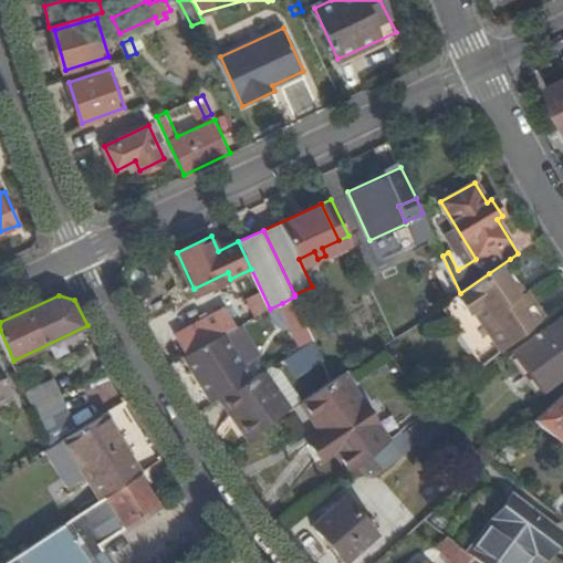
[(282,303),(302,347),(315,340),(294,296),(282,303)]
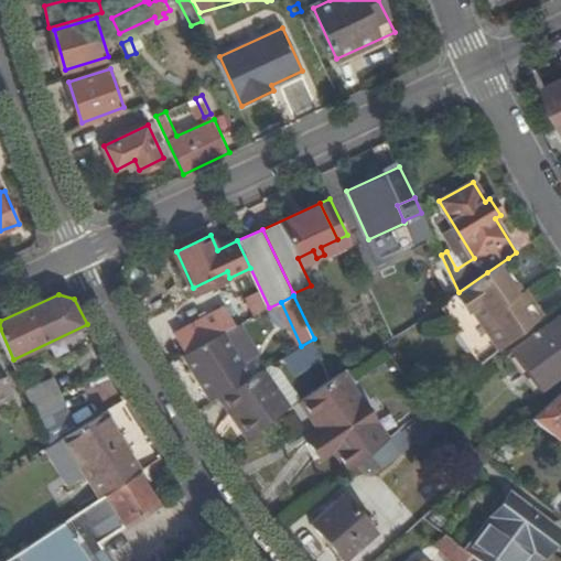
[(189,352),(225,332),(215,313),(179,332),(189,352)]
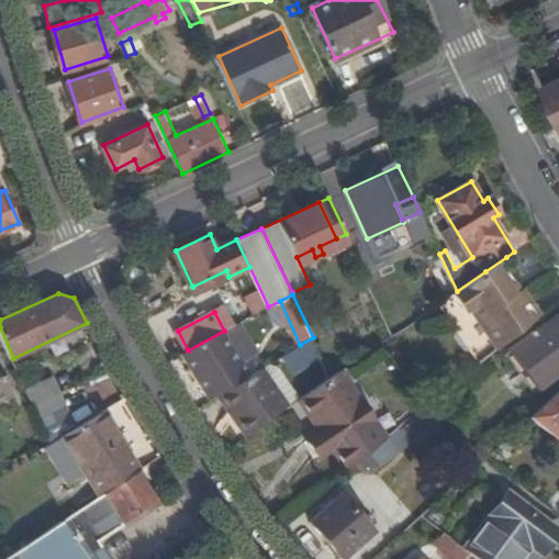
[(558,315),(513,348),(541,386),(558,372),(558,315)]
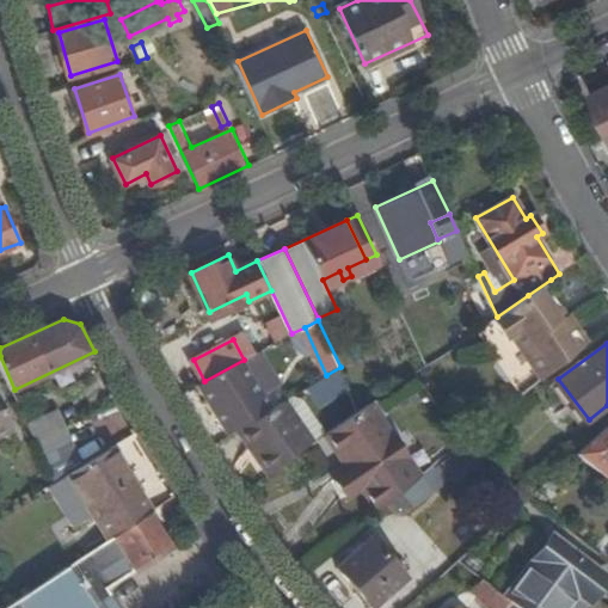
[(204,381),(201,384),(229,429),(269,403),(263,393),(272,388),(262,367),(250,373),(244,360),(204,381)]
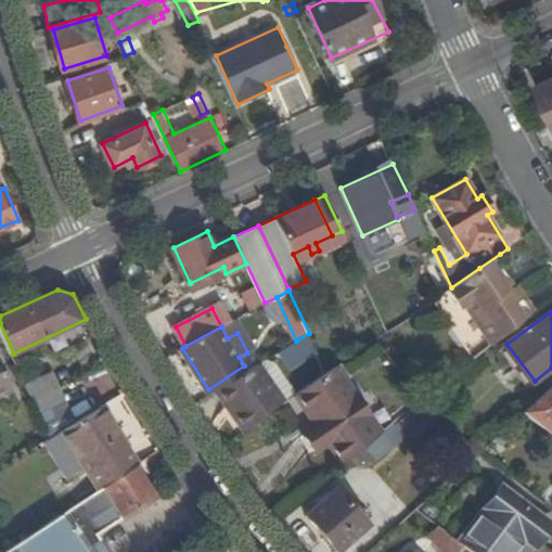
[(286,362),(317,354),(311,335),(281,345),(286,362)]
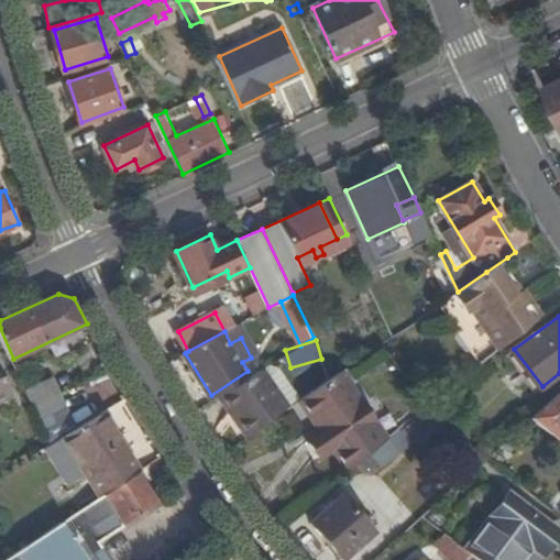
[(0,401),(14,394),(0,362),(0,401)]
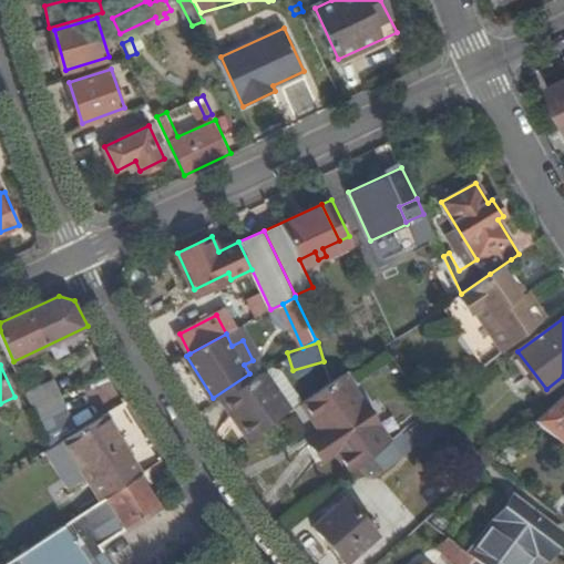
[(291,409),(298,404),(273,366),(266,370),(291,409)]
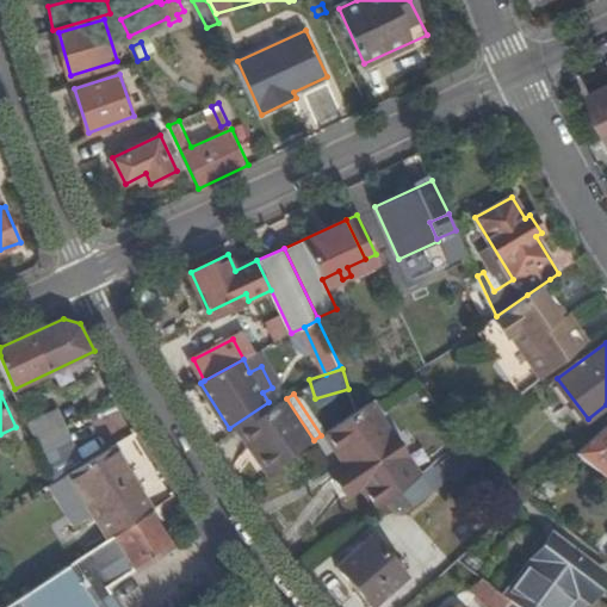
[(270,471),(283,463),(314,440),(286,398),(247,423),(262,448),(258,451),(270,471)]
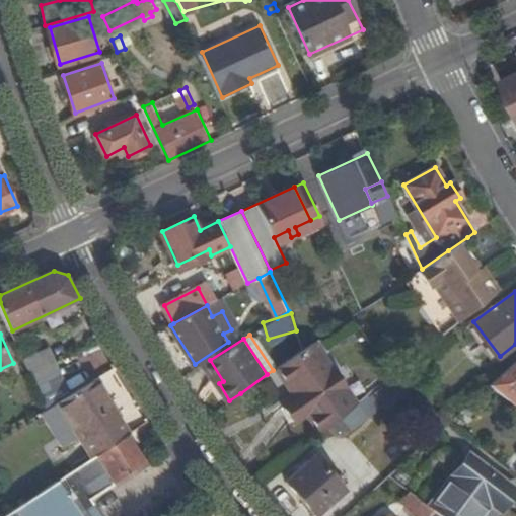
[(309,412),(323,432),(359,402),(316,341),(306,348),(279,367),(296,391),(283,401),(297,421),(309,412)]
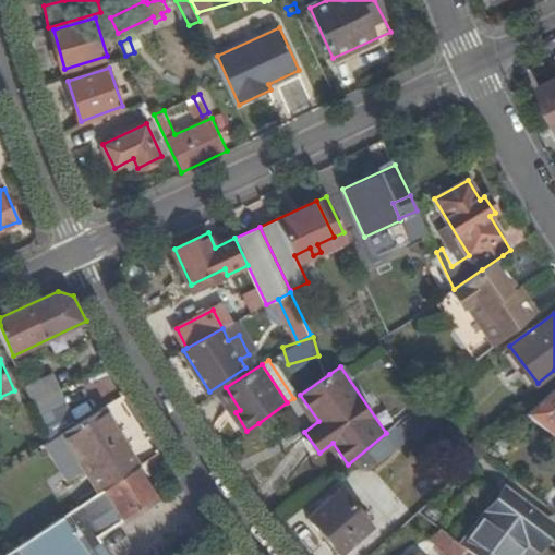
[(26,385),(51,439),(65,431),(77,423),(52,374),(26,385)]
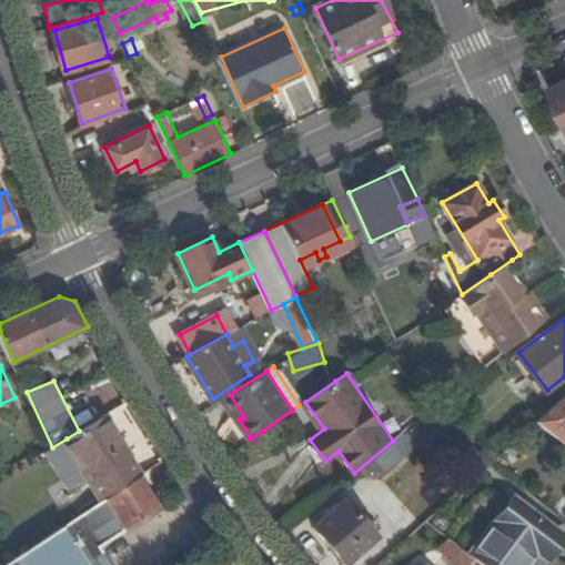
[(225,396),(240,420),(244,417),(230,394),(225,396)]
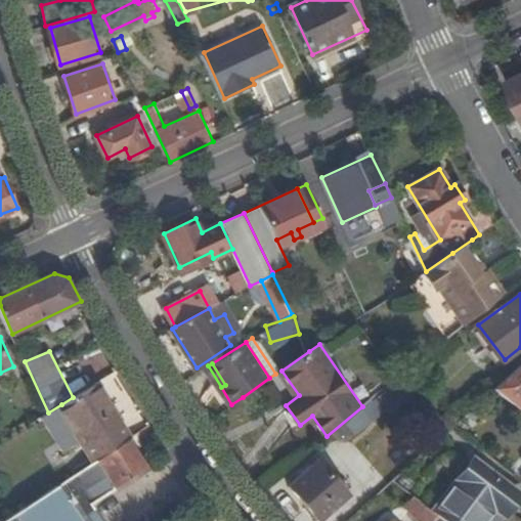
[(520,365),(496,389),(520,408),(520,365)]
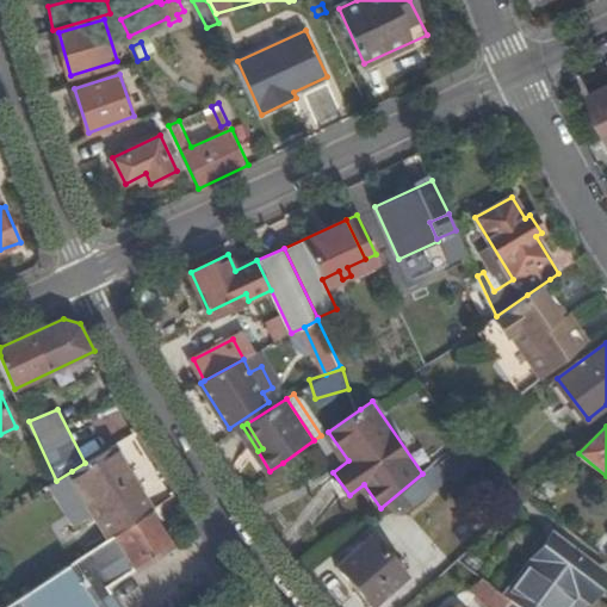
[(478,429),(471,435),(475,440),(482,434),(478,429)]
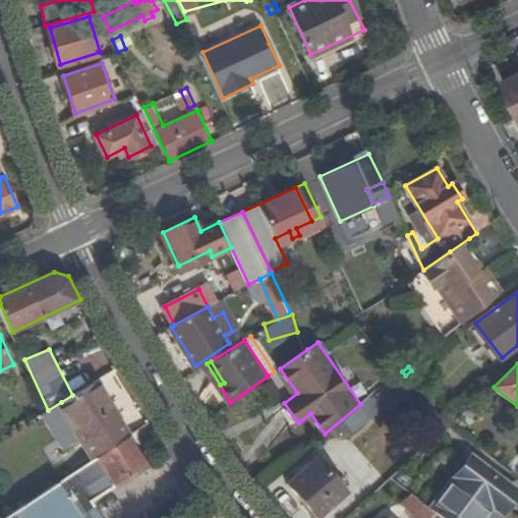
[(61,402),(95,457),(128,436),(128,435),(96,382),(72,395),(61,402)]
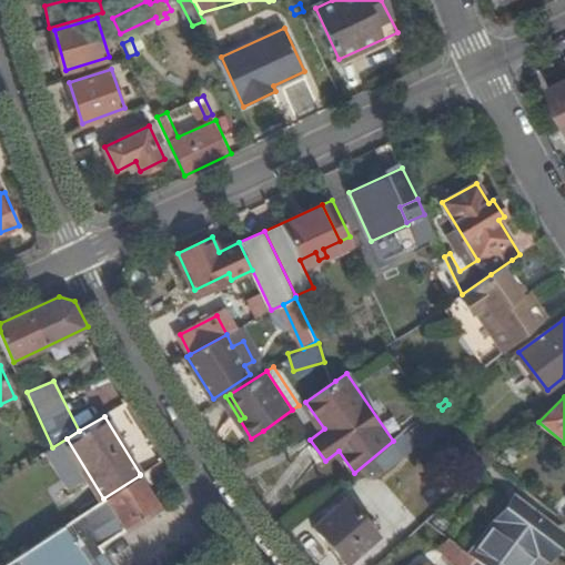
[(228,454),(232,461),(266,435),(263,431),(251,439),(228,454)]
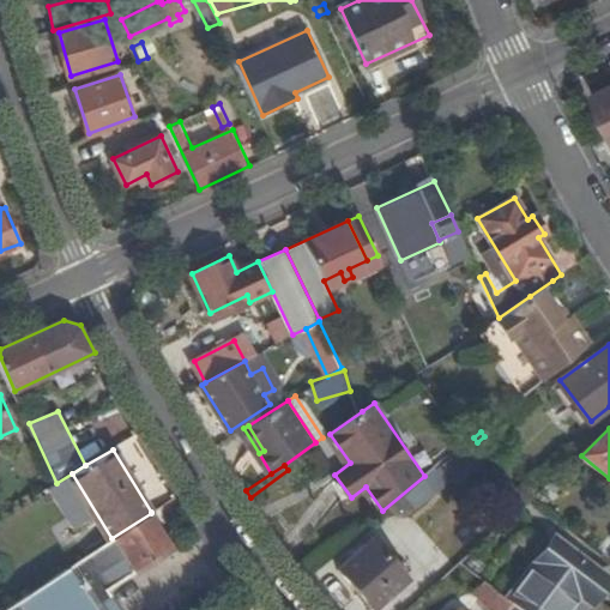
[(112,538),(88,555),(110,589),(171,547),(151,513),(112,538)]
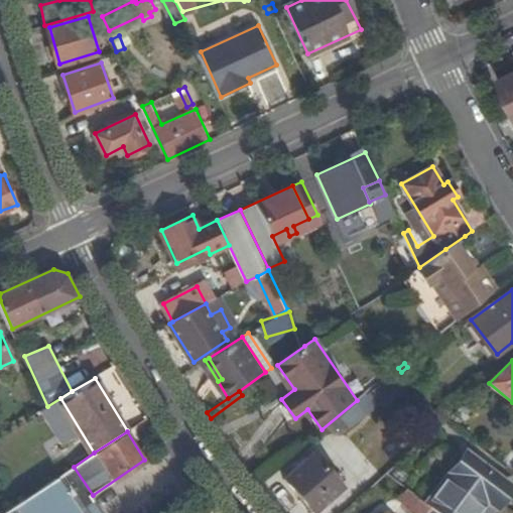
[(432,506),(440,512),(460,512),(493,471),(470,453),(429,503),(432,506)]
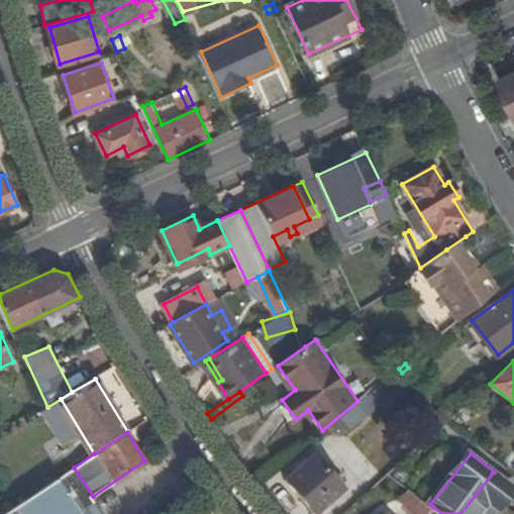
[(344,488),(317,454),(288,479),(316,513),(344,488)]
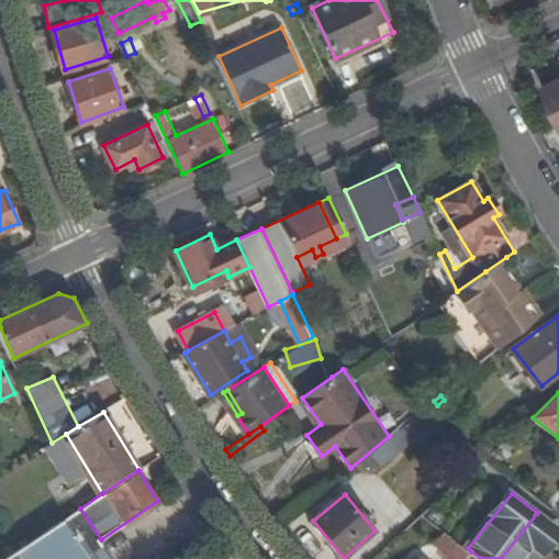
[(80,509),(63,520),(89,558),(115,558),(101,539),(80,509)]
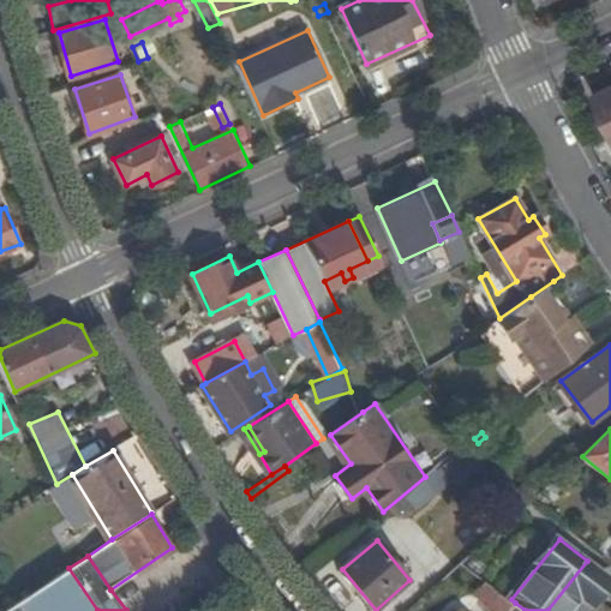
[(567,610),(583,592),(595,601),(610,583),(610,579),(587,561),(547,610),(567,610)]
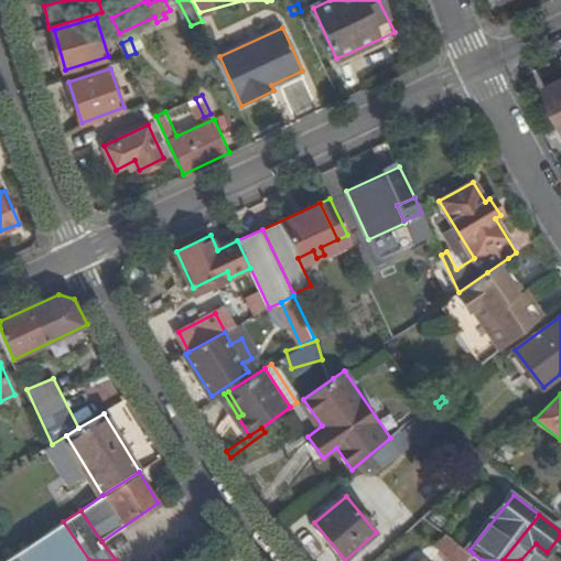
[(89,560),(63,521),(2,560),(89,560)]
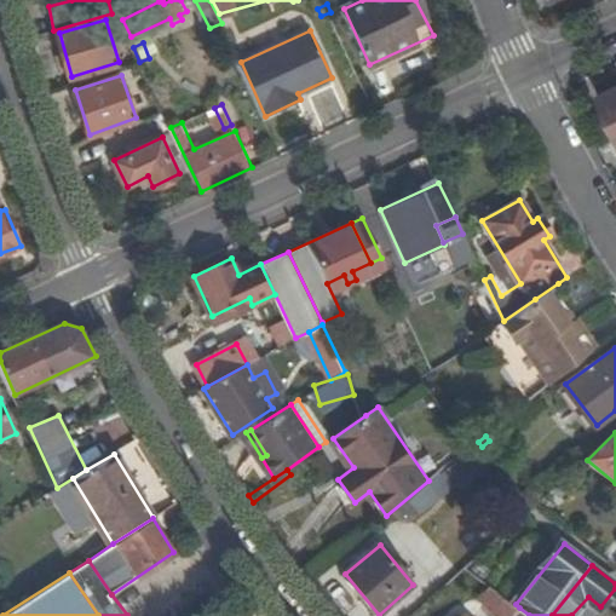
[(496,615),(512,615),(519,608),(516,604),(493,587),(479,603),(496,615)]
